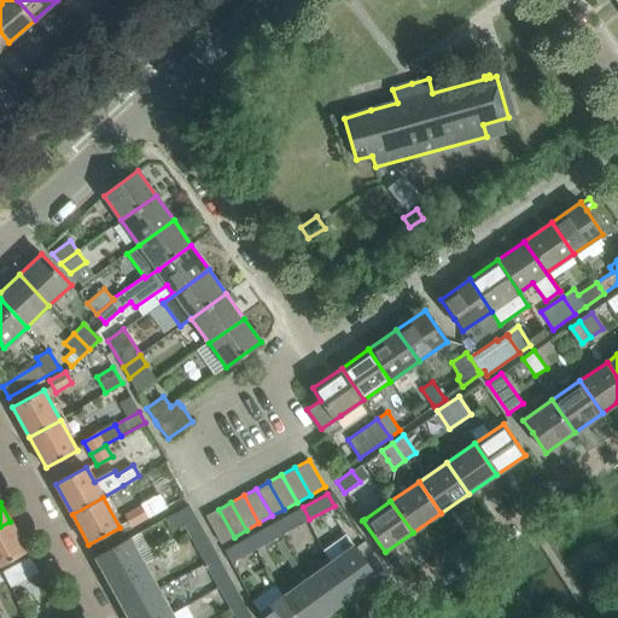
[(190,505),(165,517),(173,530),(185,524),(192,537),(204,531),(190,505)]
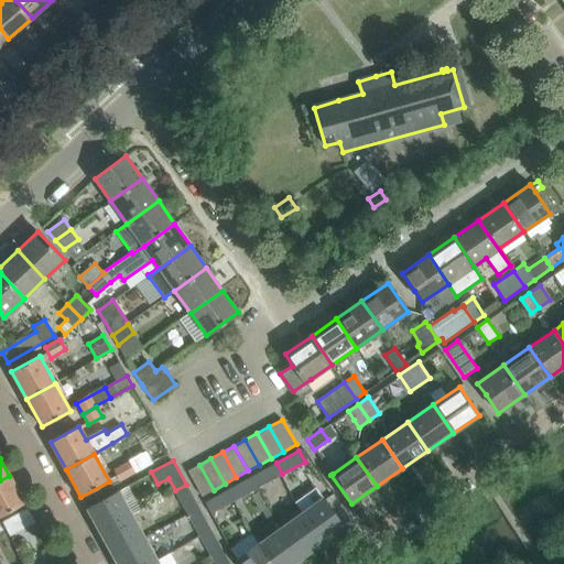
[(119,481),(136,473),(130,462),(114,470),(119,481)]
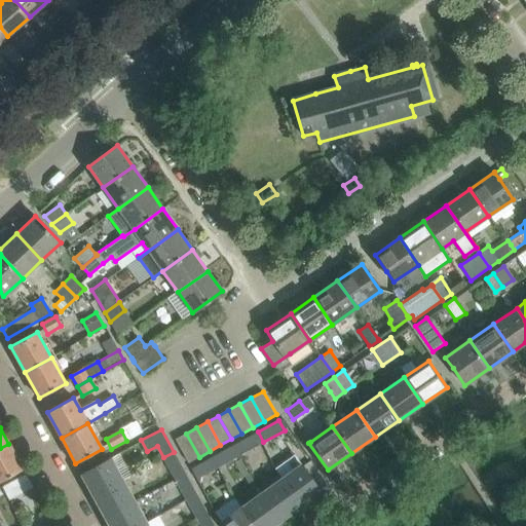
[(258,431),(234,445),(239,455),(263,442),(258,431)]
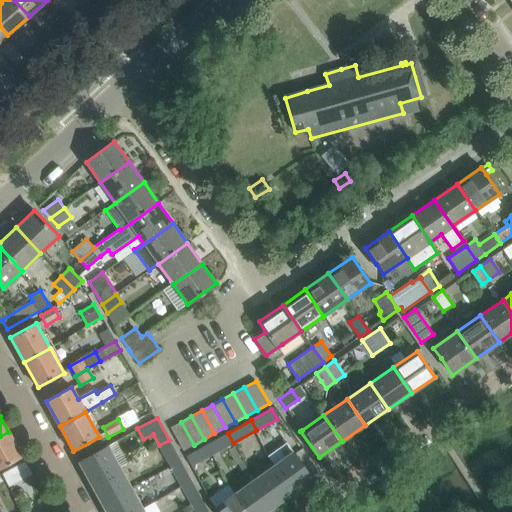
[(181,422),(170,428),(183,450),(194,445),(181,422)]
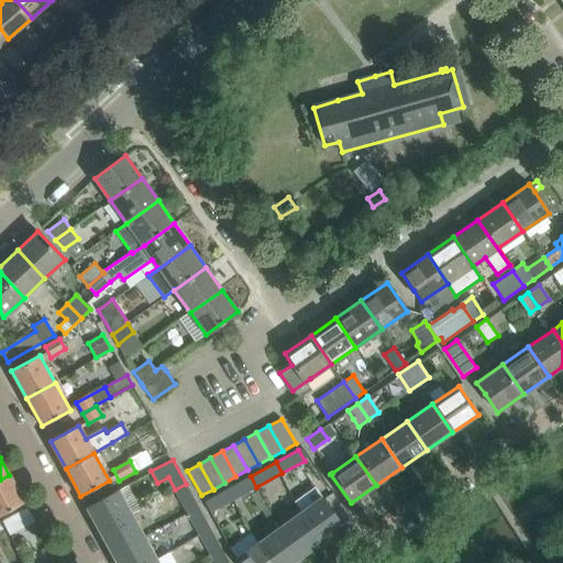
[(9,475),(0,479),(0,515),(24,501),(9,475)]
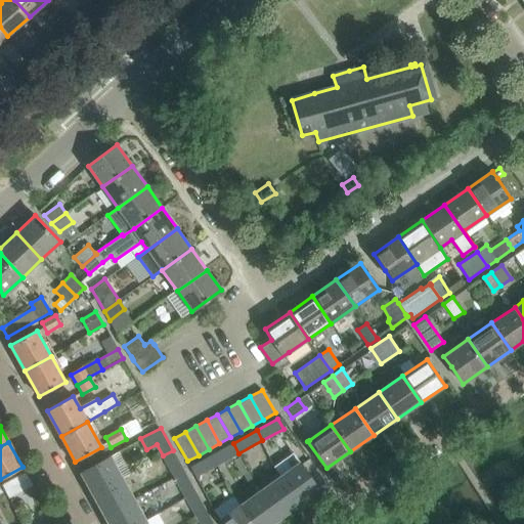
[(233,443),(211,455),(216,466),(223,463),(224,466),(233,461),(242,475),(244,474),(251,487),(257,485),(249,471),(248,471),(238,453),(233,443)]
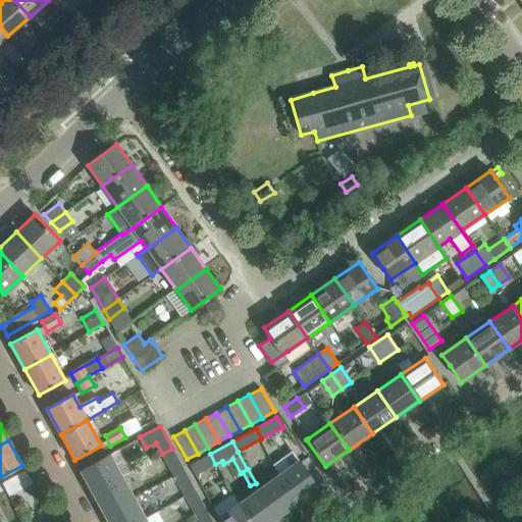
[(172,449),(162,454),(173,475),(184,470),(172,449)]
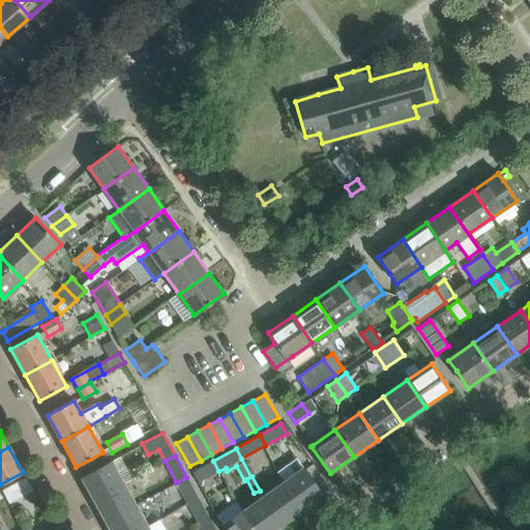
[(213,461),(194,472),(199,482),(218,471),(213,461)]
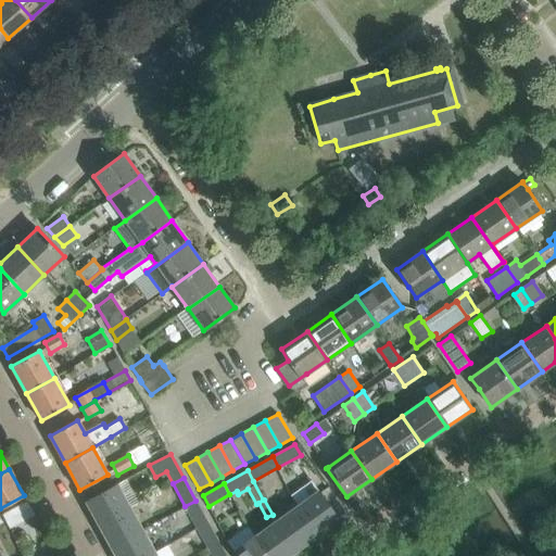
[(116,484),(86,501),(99,523),(128,507),(116,484)]
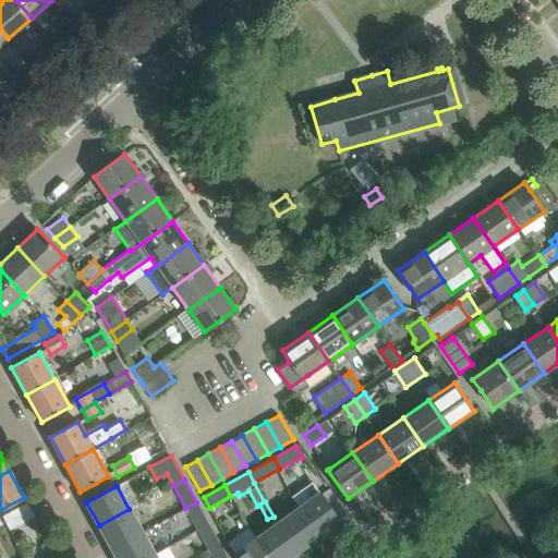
[(319,493),(299,508),(318,536),(340,521),(319,493)]
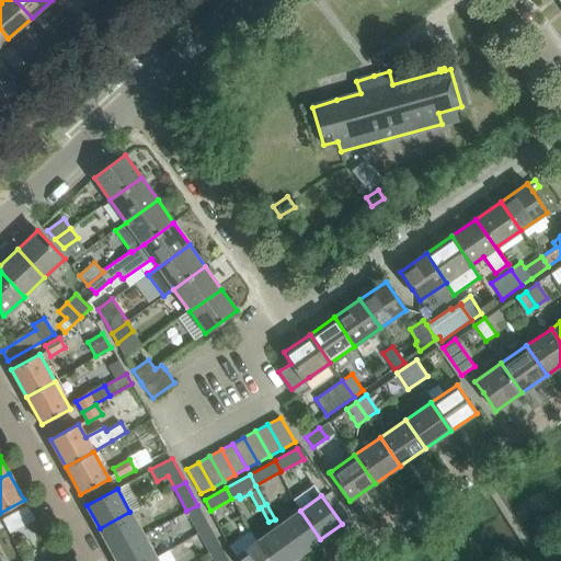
[(197,505),(186,511),(199,534),(209,527),(197,505)]
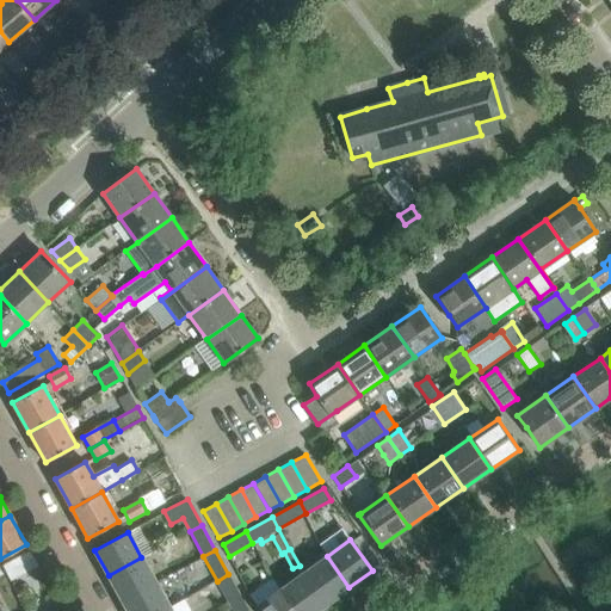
[(327,556),(303,573),(326,604),(349,587),(327,556)]
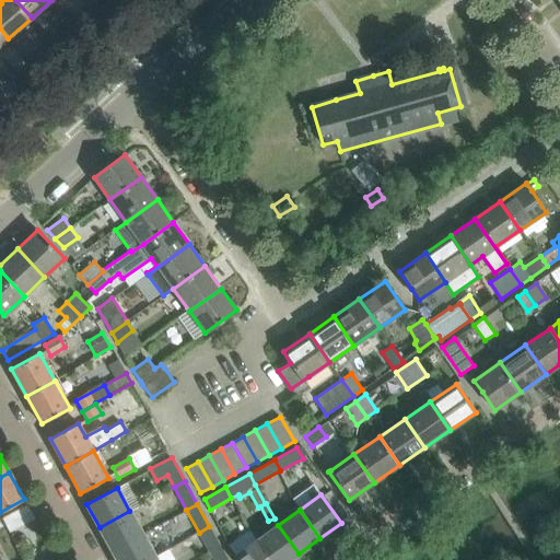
[(129,511),(100,527),(112,550),(142,534),(129,511)]
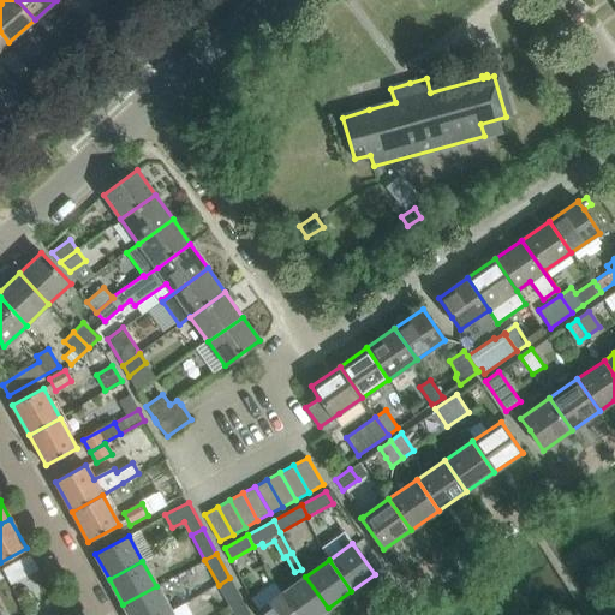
[(305,577),(281,593),(297,614),(317,614),(328,608),(305,577)]
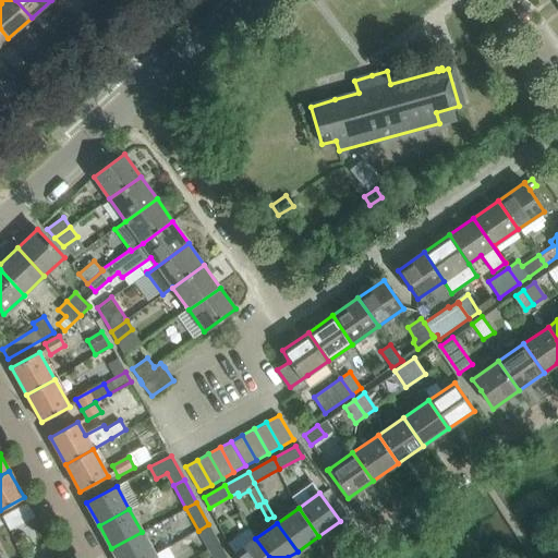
[(208,524),(198,531),(210,553),(221,546),(208,524)]
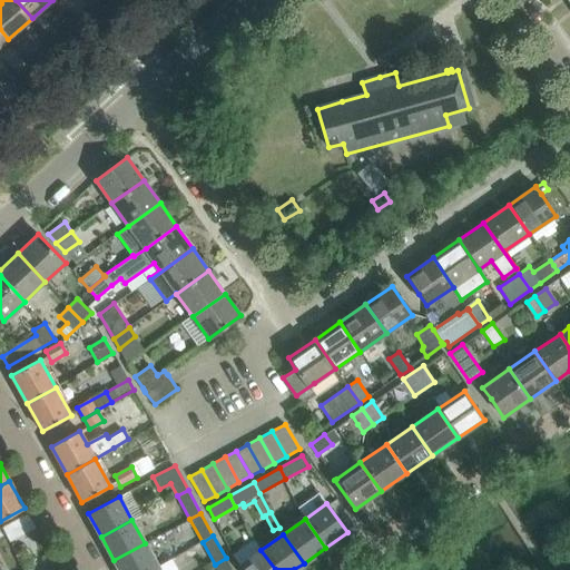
[(145,543),(114,560),(119,569),(151,569),(158,567),(145,543)]
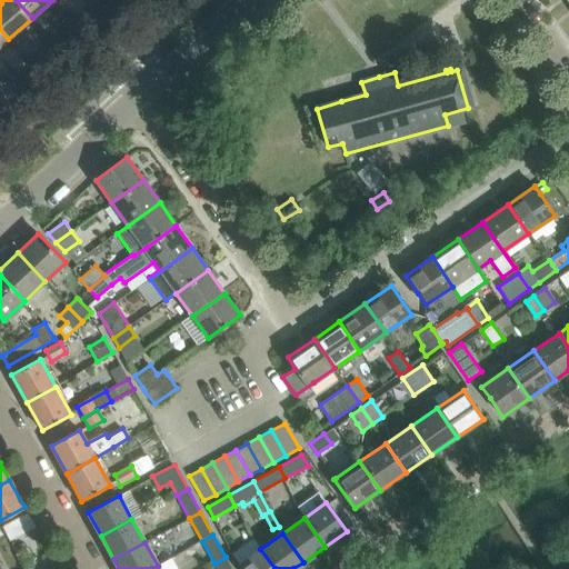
[(25,549),(15,555),(22,568),(25,568),(33,565),(25,549)]
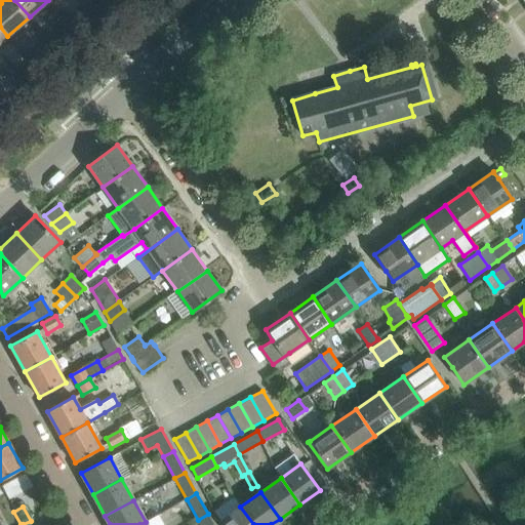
[(253,524),(240,507),(220,521),(223,524),(253,524)]
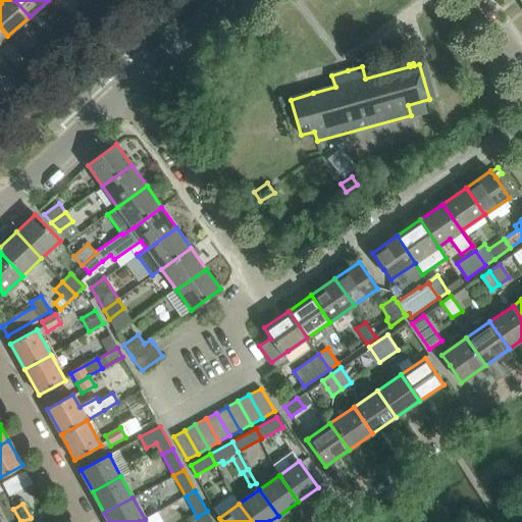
[(212,521),(207,511),(197,517),(199,521),(212,521)]
